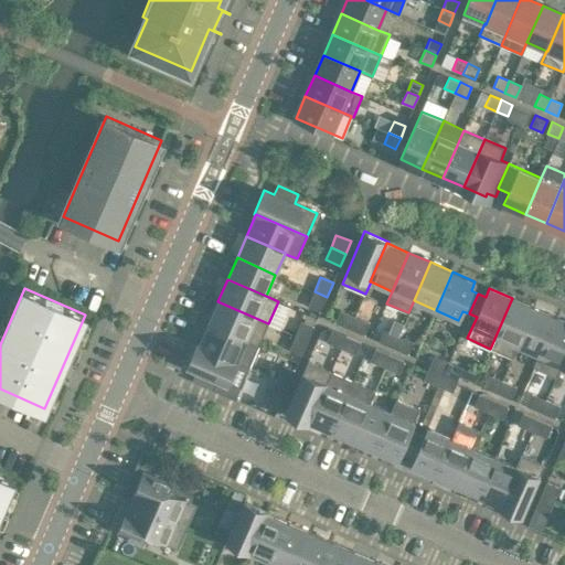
[(308,306),(320,311),(327,297),(315,291),(308,306)]
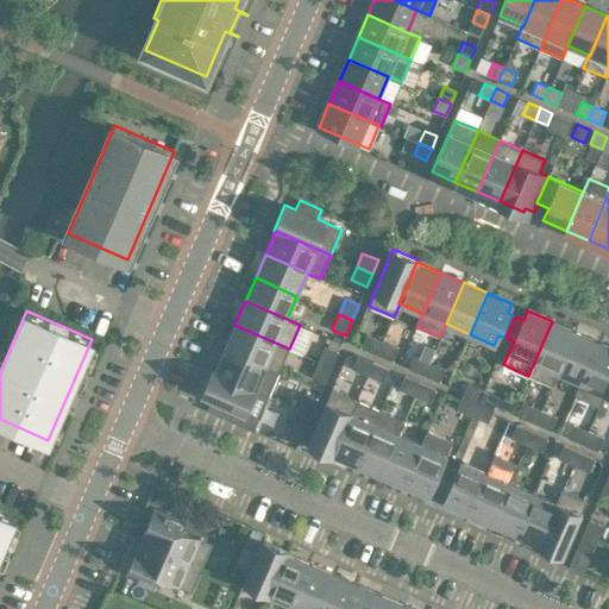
[(553,385),(558,372),(576,331),(552,321),(528,376),(553,385)]
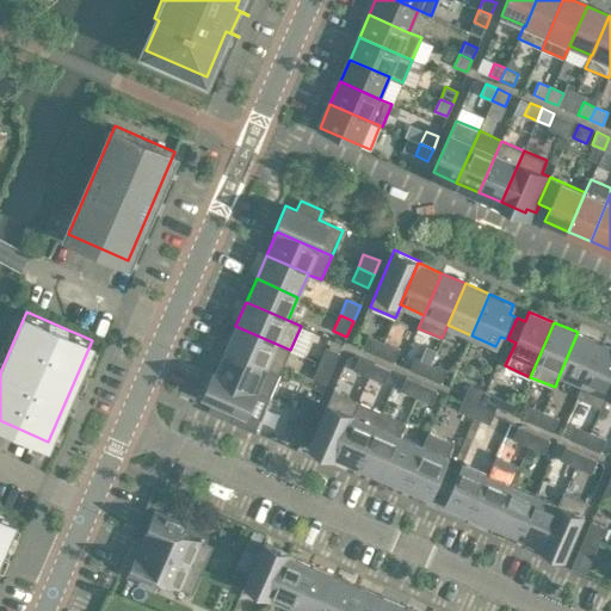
[(235,326),(226,350),(279,374),(290,350),(235,326)]
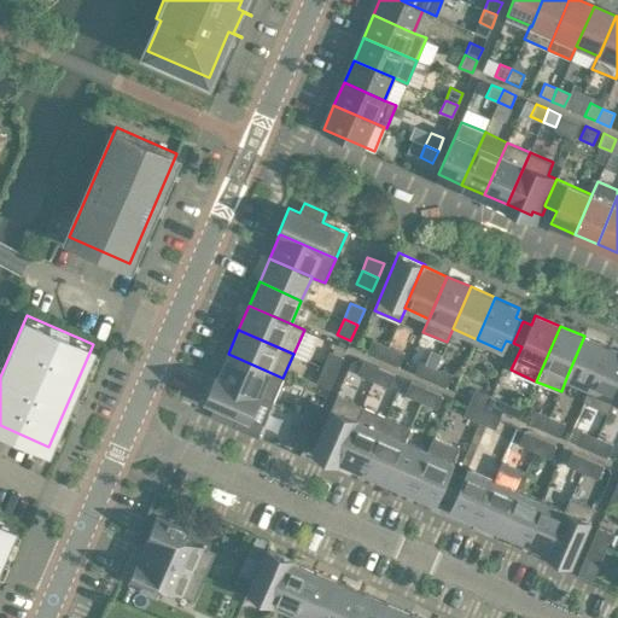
[(566,378),(589,388),(590,389),(608,347),(584,336),(566,378)]
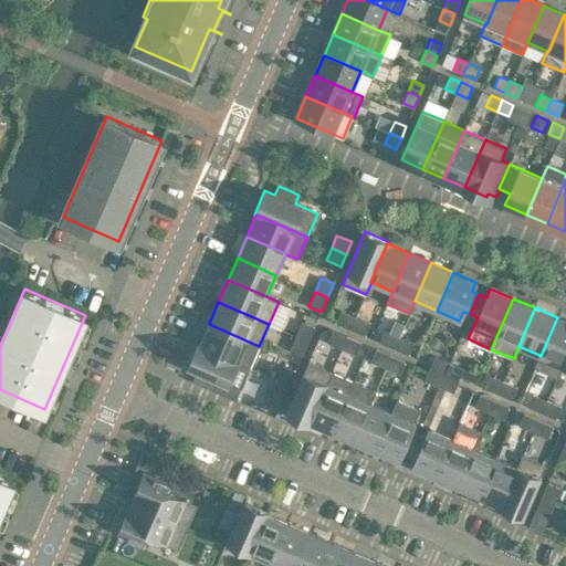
[(341,311),(335,323),(350,329),(355,317),(341,311)]
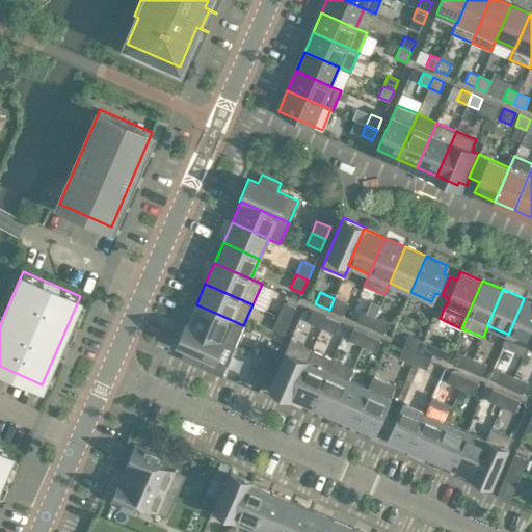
[(343,316),(348,303),(334,298),(329,310),(343,316)]
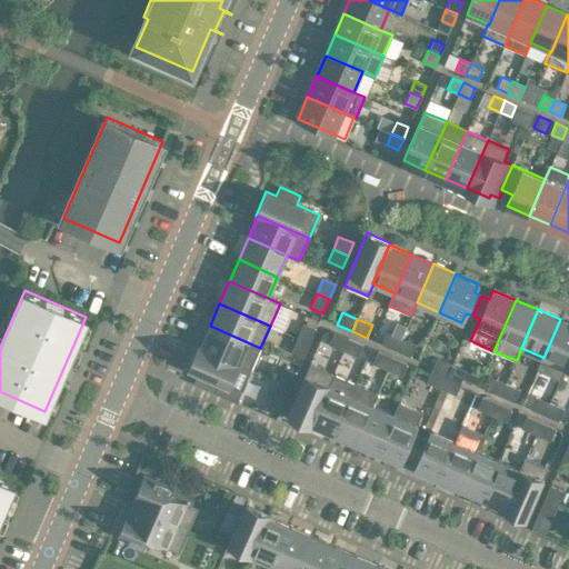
[(560,380),(566,368),(565,367),(568,357),(568,322),(560,319),(543,358),(542,357),(537,369),(560,380)]
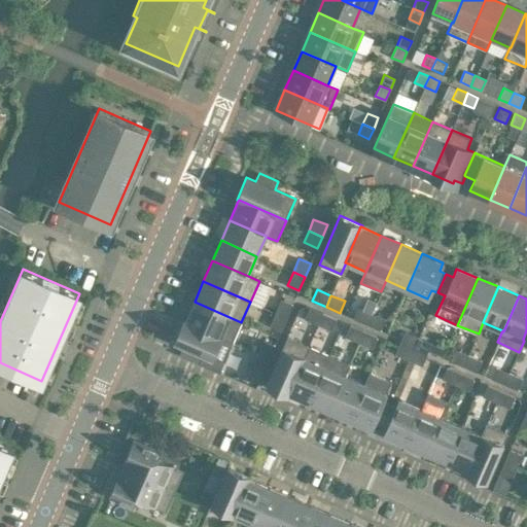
[(292,305),(281,300),(275,313),(286,318),(292,305)]
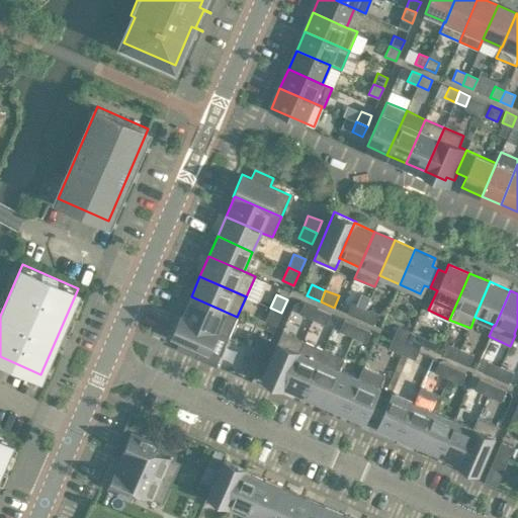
[(182,316),(182,317),(218,332),(229,337),(237,317),(191,296),(182,316)]
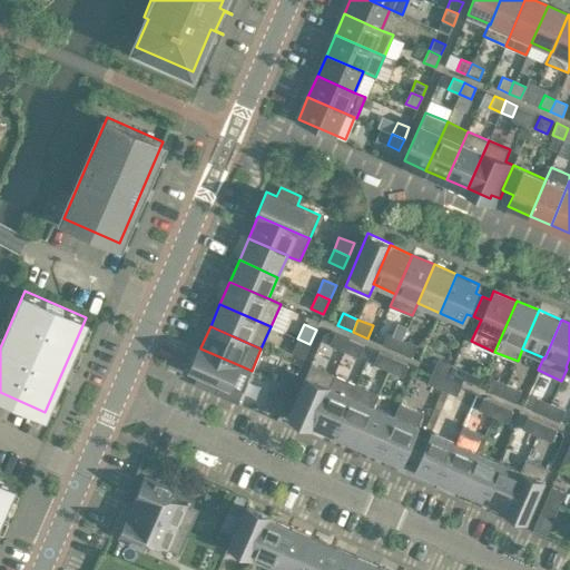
[(335,332),(330,345),(344,351),(350,338),(335,332)]
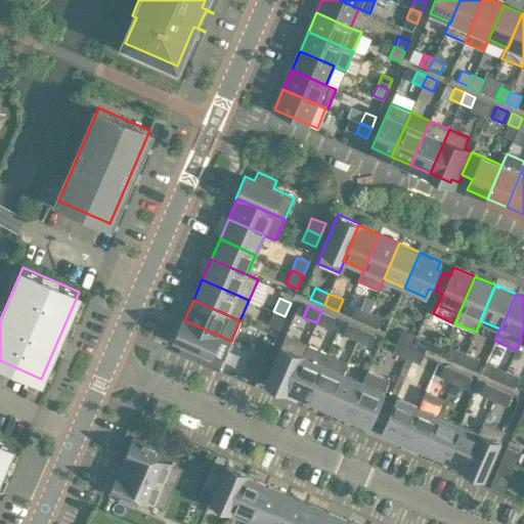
[(356,305),(351,316),(364,322),(369,311),(356,305)]
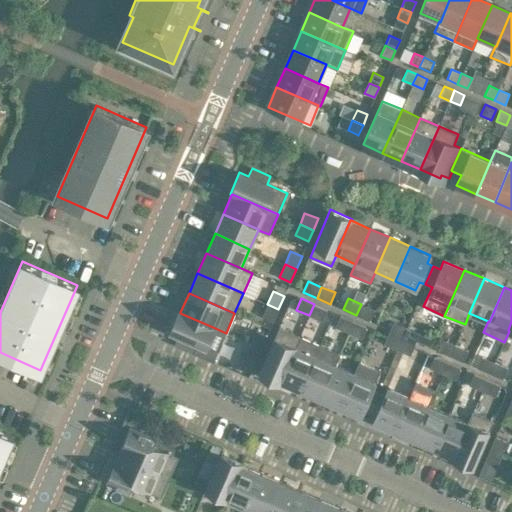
[(262,317),(273,322),(278,309),(267,304),(262,317)]
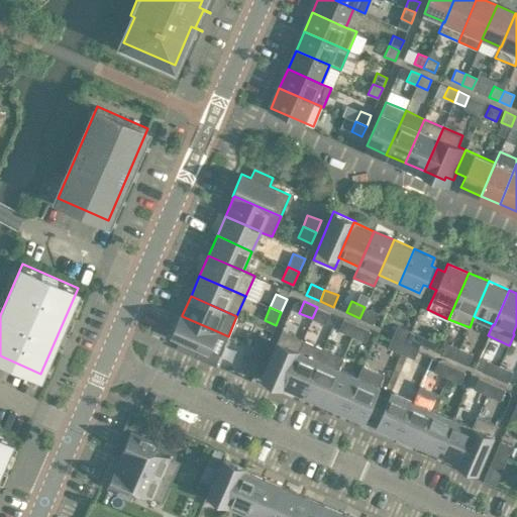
[(325,324),(330,313),(317,307),(312,318),(325,324)]
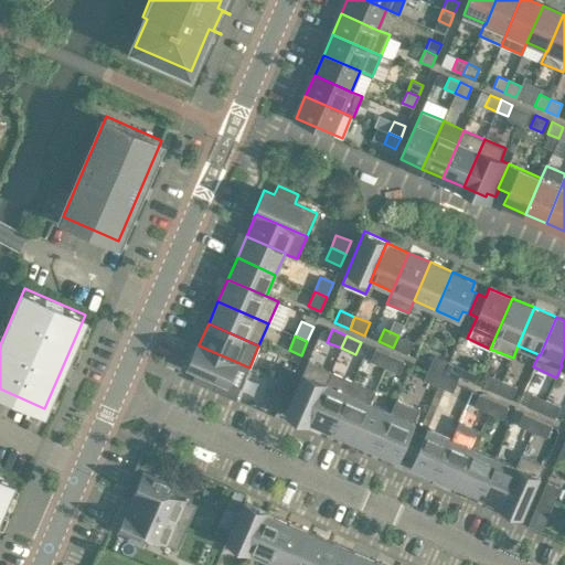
[(407,354),(413,342),(398,336),(393,348),(407,354)]
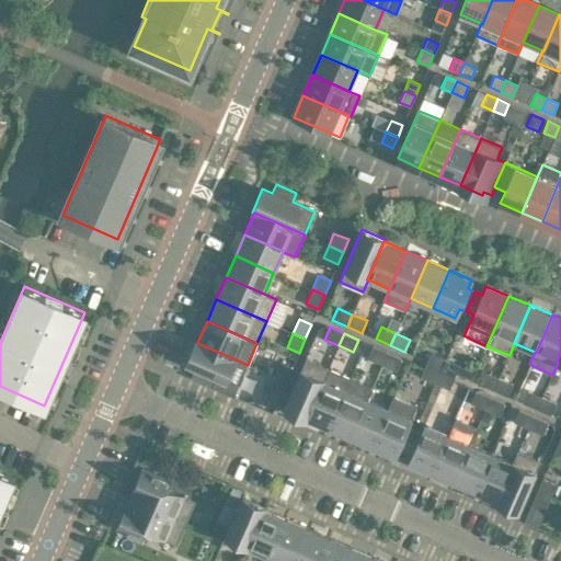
[(196,341),(185,365),(195,369),(192,378),(212,387),(233,397),(248,365),(236,359),(197,343),(197,342),(196,341)]
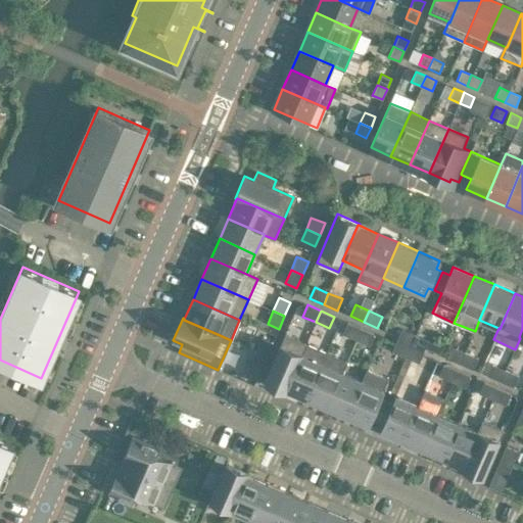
[(347,323),(342,334),(355,340),(361,328),(347,323)]
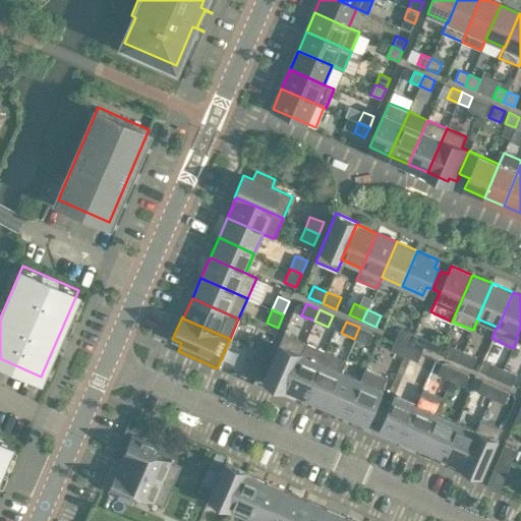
[(368,344),(372,333),(359,327),(354,339),(368,344)]
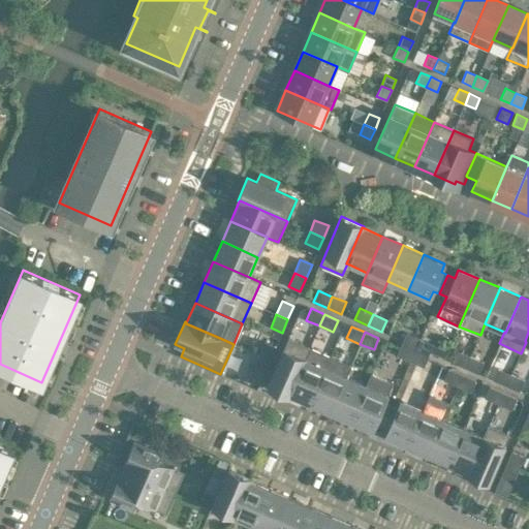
[(406,333),(401,344),(414,350),(419,339),(406,333)]
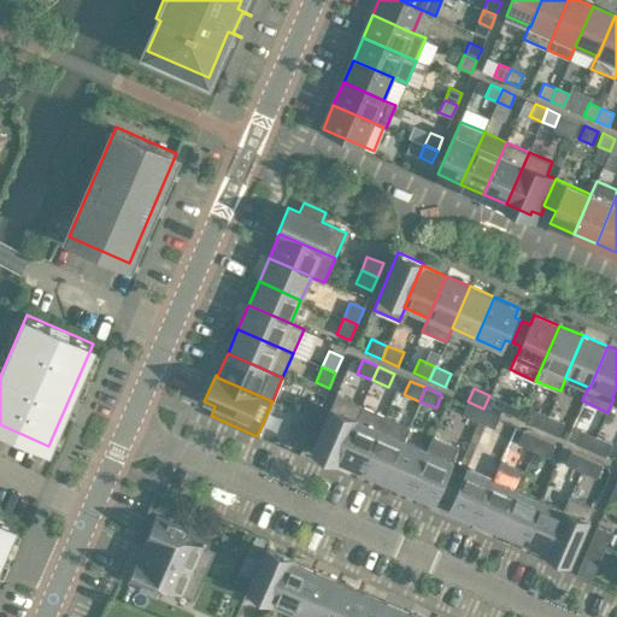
[(336,394),(311,451),(338,463),(339,460),(338,460),(362,405),(336,394)]
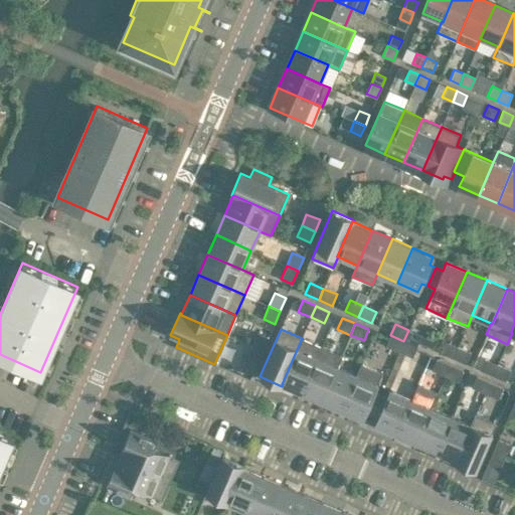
[(403,341),(417,347),(421,336),(408,330),(403,341)]
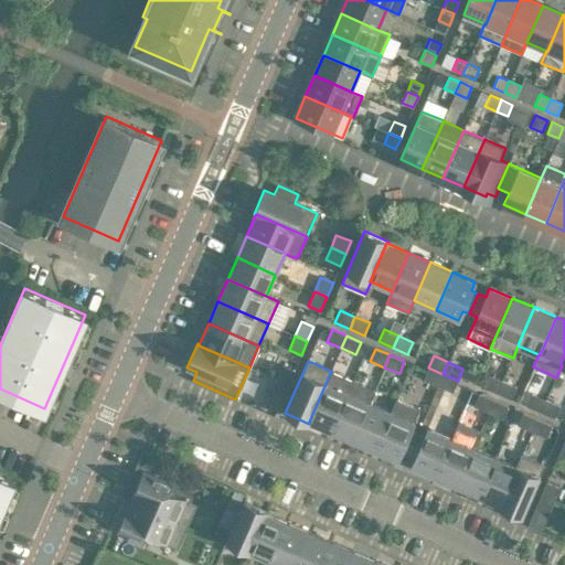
[(295,370),(283,364),(276,379),(288,384),(295,370)]
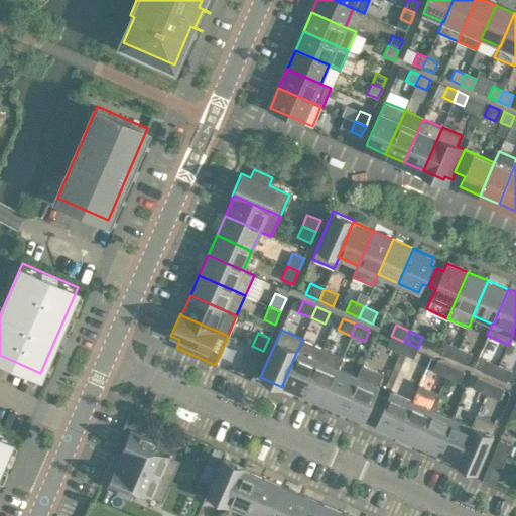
[(391,336),(386,348),(400,353),(404,342),(391,336)]
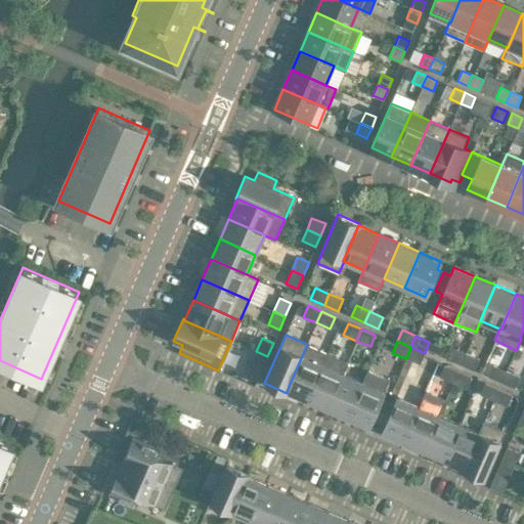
[(307,399),(328,353),(307,344),(287,391),(288,391),(307,399)]
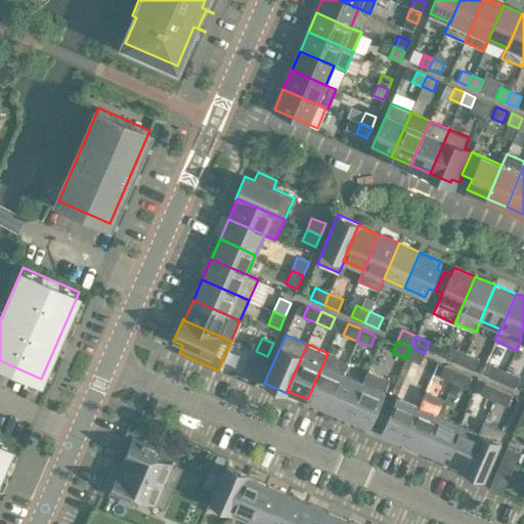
[(406,358),(420,364),(425,353),(410,347),(406,358)]
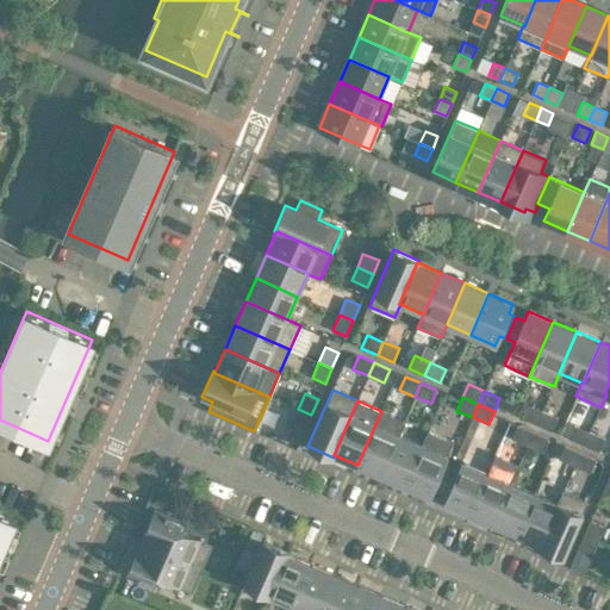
[(527,404),(521,417),(536,424),(542,411),(527,404)]
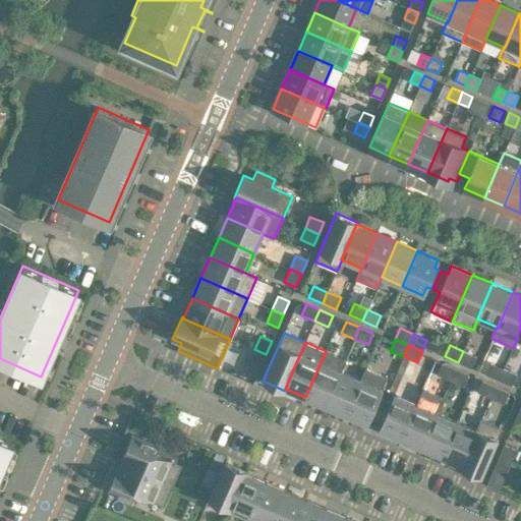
[(248,363),(259,368),(266,354),(254,349),(248,363)]
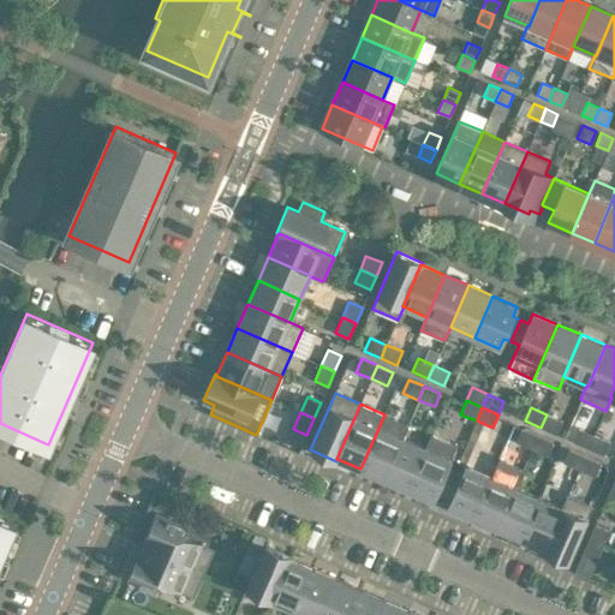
[(383,479),(402,437),(407,424),(384,415),(360,469),(383,479)]
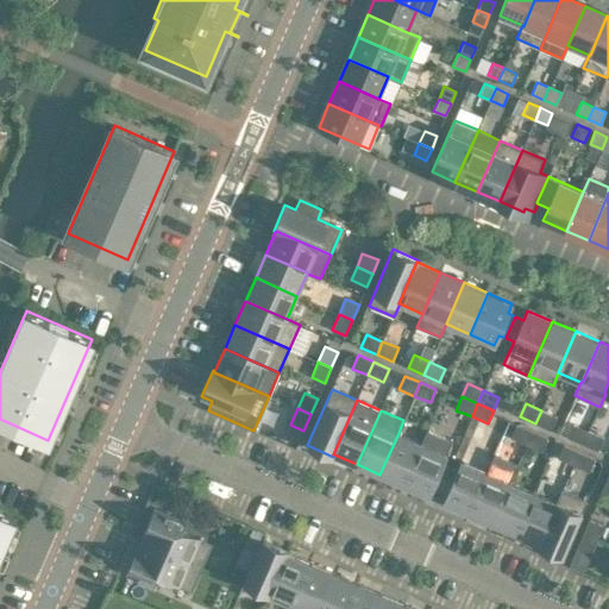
[(551,431),(557,418),(541,410),(535,424),(551,431)]
